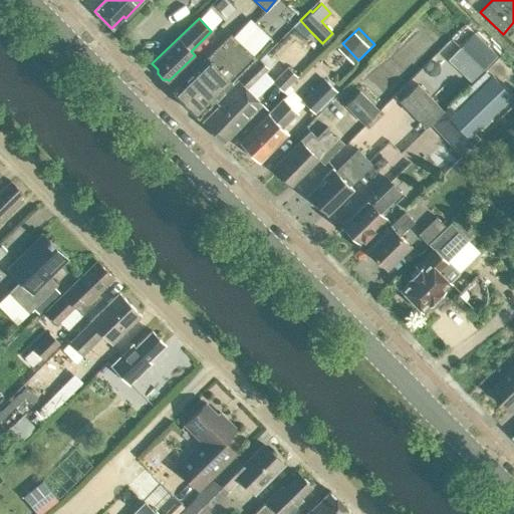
[(197,115),(255,57),(230,33),(172,90),(197,115)]
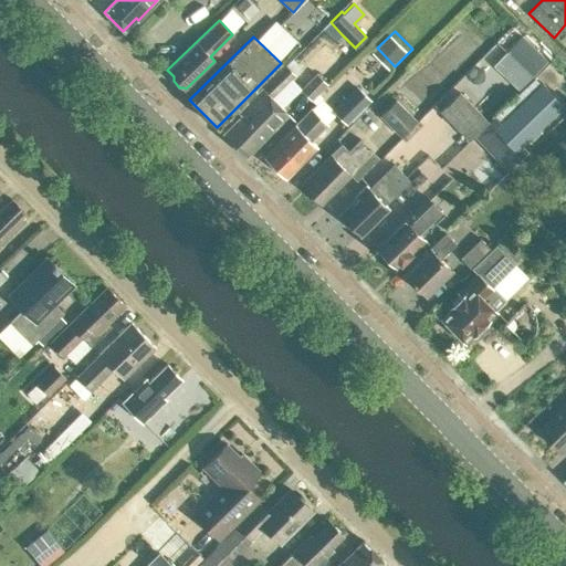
[(247,155),(287,114),(272,98),(295,75),(285,64),(238,112),(241,115),(223,133),(247,155)]
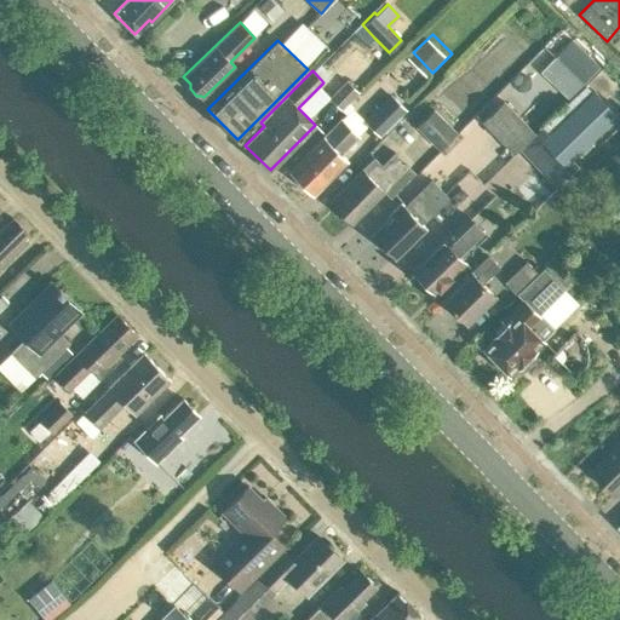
[(346,81),(329,98),(342,109),(346,115),(351,109),(352,109),(354,108),(348,103),(359,92),(346,81)]
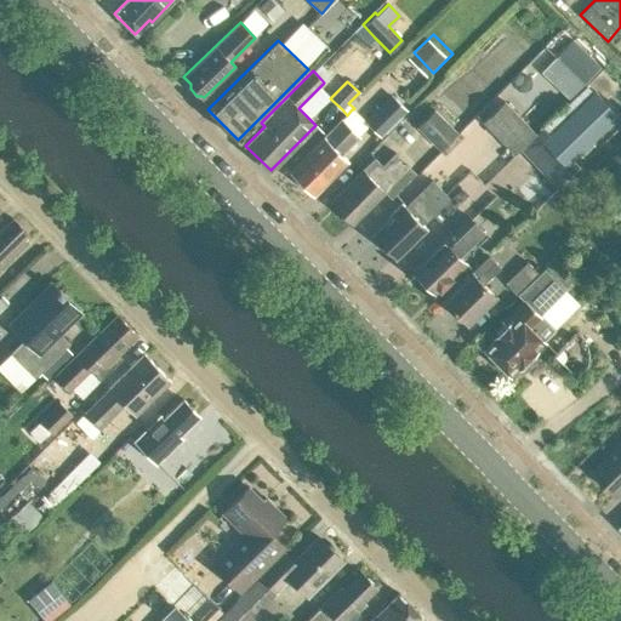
[(564,165),(615,114),(592,89),(541,140),(564,165)]
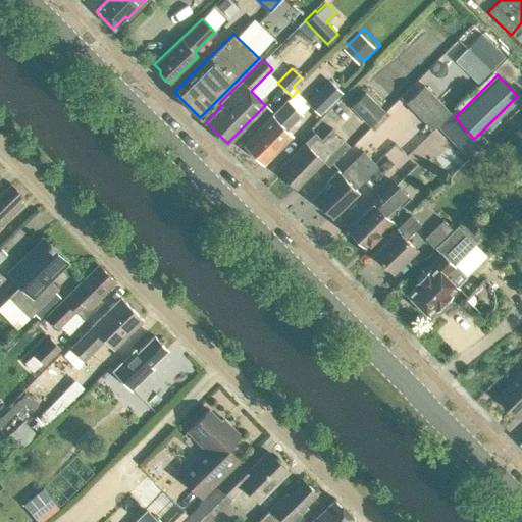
[(319,115),(342,92),(331,82),(309,105),(319,115)]
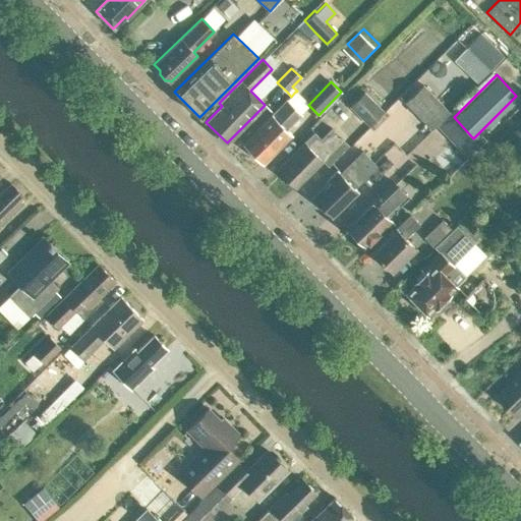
[(405,102),(430,129),(450,112),(423,84),(405,102)]
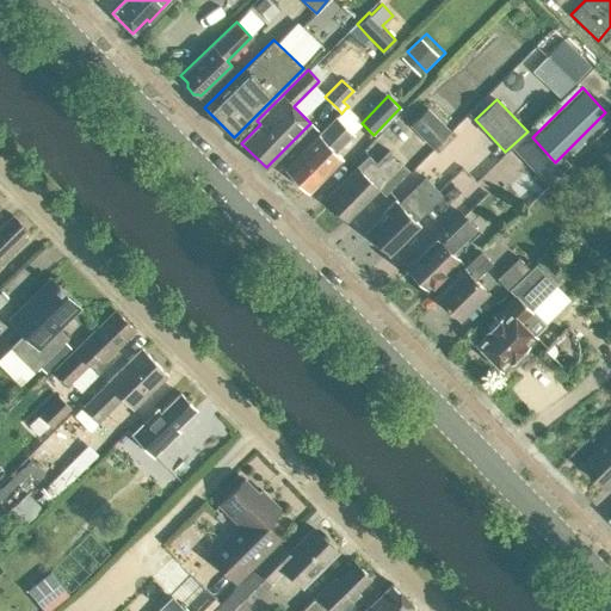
[(409,124),(432,148),(450,130),(427,107),(409,124)]
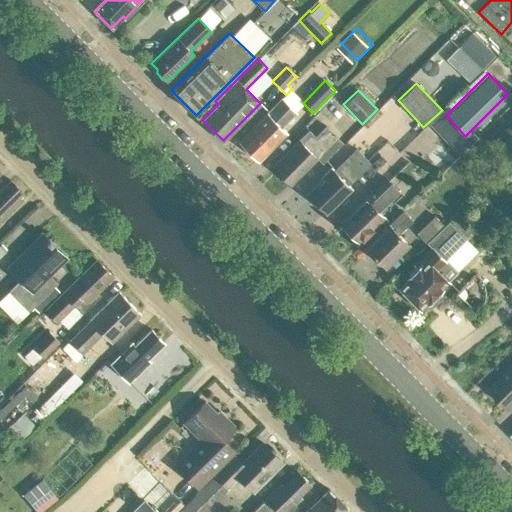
[(258,160),(285,133),(280,128),(295,113),(281,98),(238,141),(258,160)]
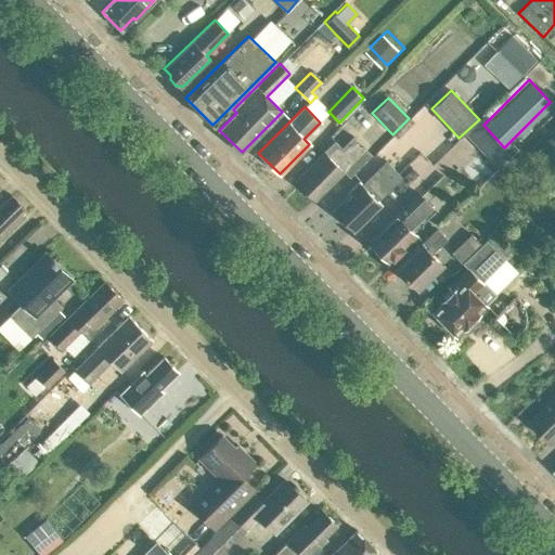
[(475,168),(474,165),(482,162),(474,137),(447,146),(456,175),(475,168)]
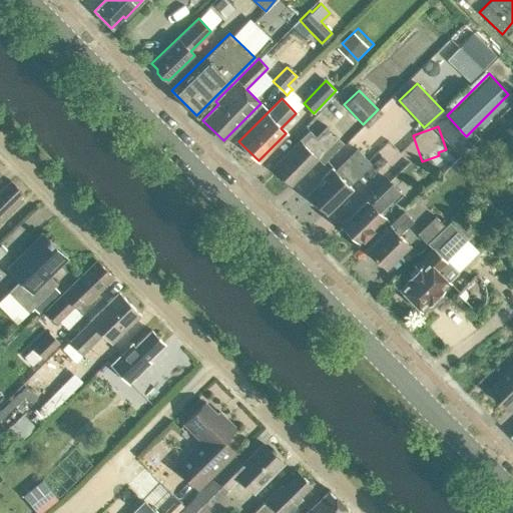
[(291,183),(317,158),(322,164),(343,144),(326,127),(311,142),(304,135),(273,166),(282,174),(282,178),(285,182),(289,181),(291,183)]
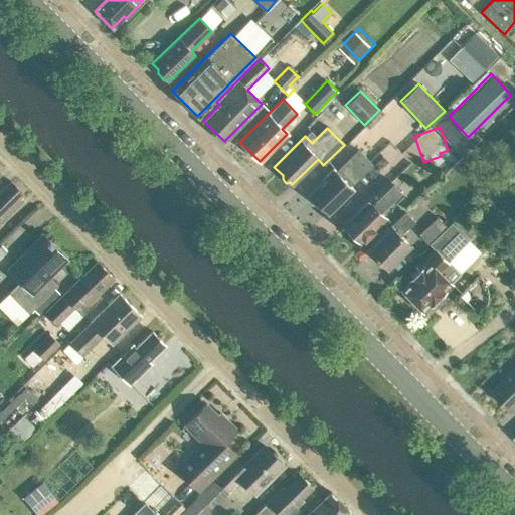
[(327,212),(351,189),(349,187),(372,165),(358,150),(335,172),(332,169),(322,179),(324,181),(310,194),(327,212)]
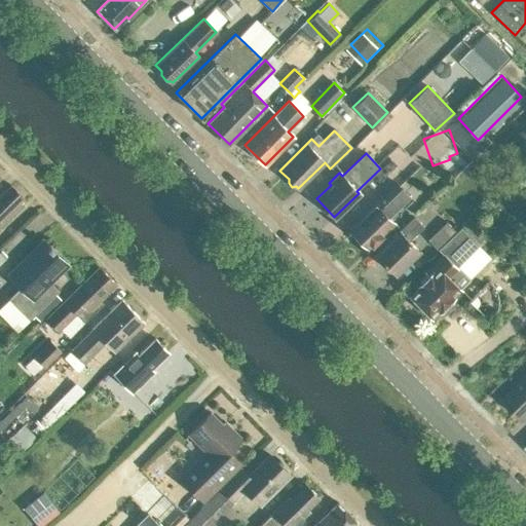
[(375,202),(349,228),(358,237),(355,239),(364,248),(366,246),(368,248),(393,222),(387,215),(408,194),(396,182),(375,203),(375,202)]
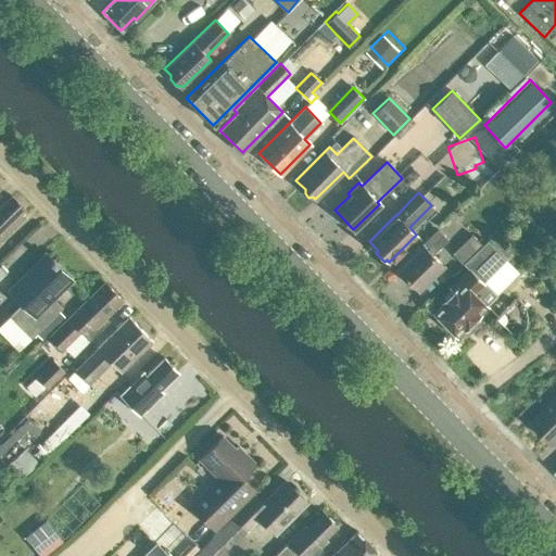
[(0,241),(24,218),(20,214),(25,210),(11,196),(0,206),(0,241)]
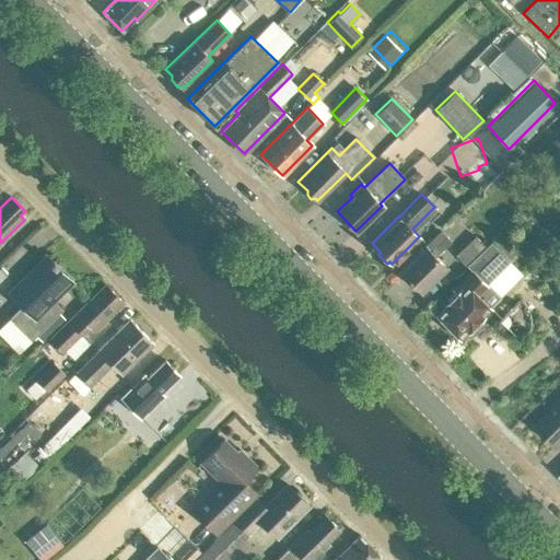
[(420,292),(445,267),(435,256),(450,242),(439,231),(399,270),(420,292)]
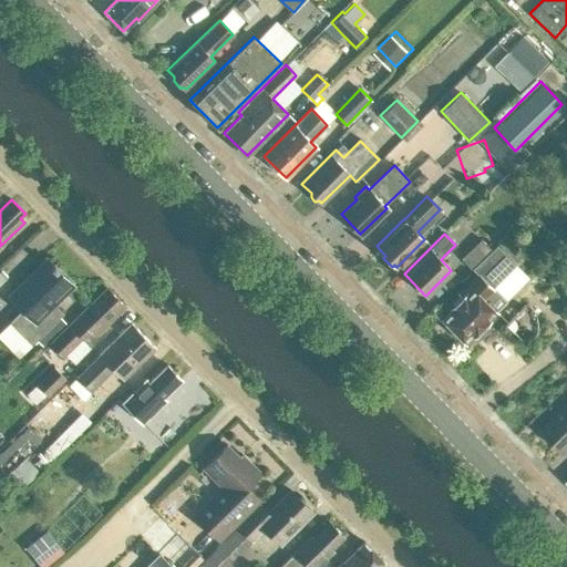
[(491,251),(481,240),(461,259),(471,269),(472,269),(491,251)]
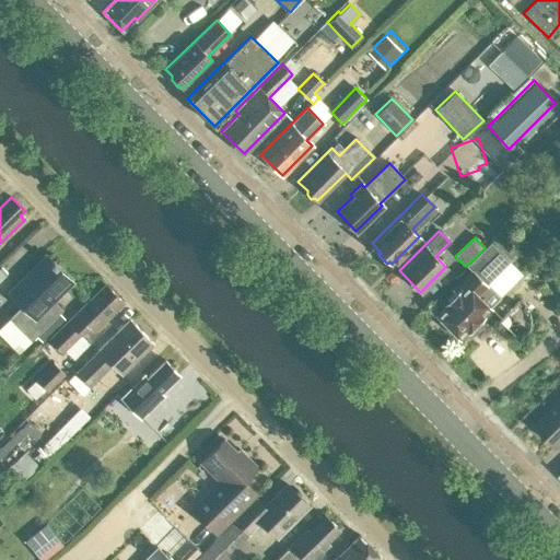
[(455,295),(435,314),(448,326),(447,330),(452,335),(456,335),(459,337),(490,307),(501,296),(500,295),(488,283),(509,263),(508,261),(515,254),(501,240),(493,247),(490,243),(485,248),(466,266),(470,270),(450,290),(455,295)]
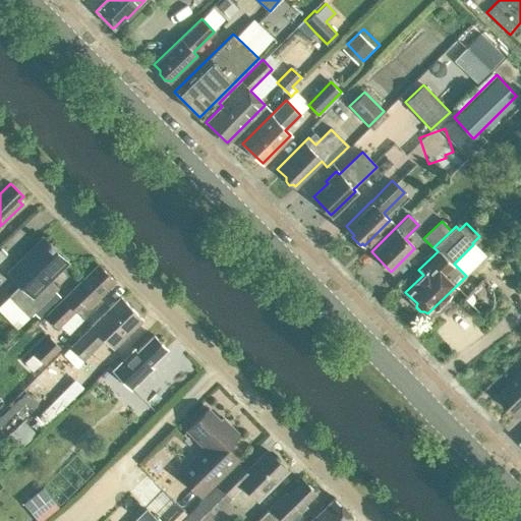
[(50,280),(67,263),(42,237),(7,272),(19,284),(7,296),(29,316),(58,287),(50,280)]
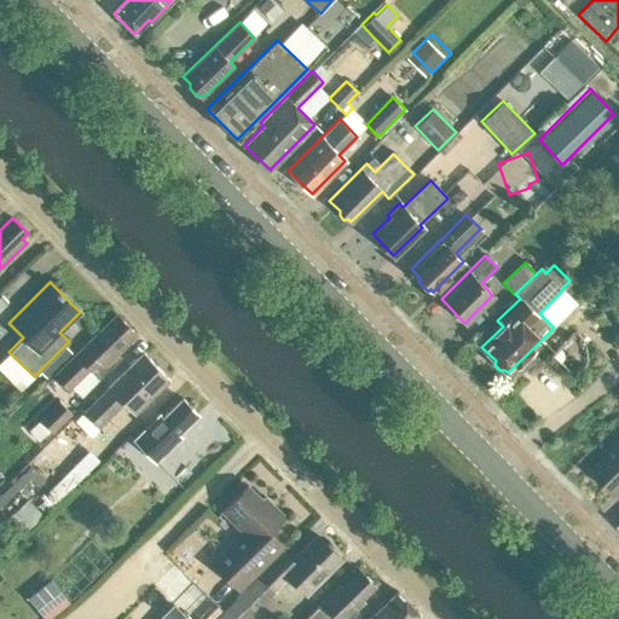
[(116,314),(52,376),(68,392),(90,370),(99,380),(121,358),(116,353),(136,334),(116,314)]
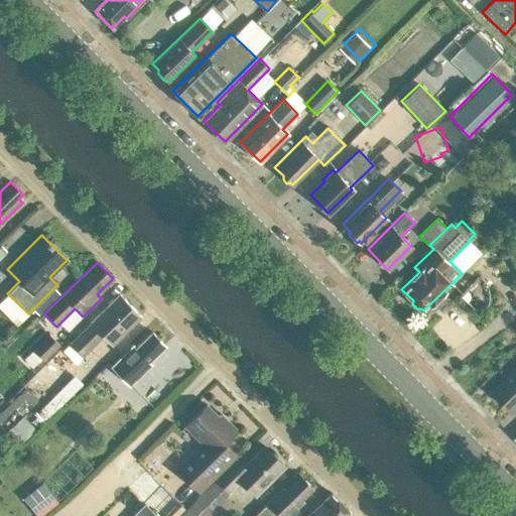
[(141,315),(119,293),(71,342),(83,354),(102,336),(111,345),(141,315)]
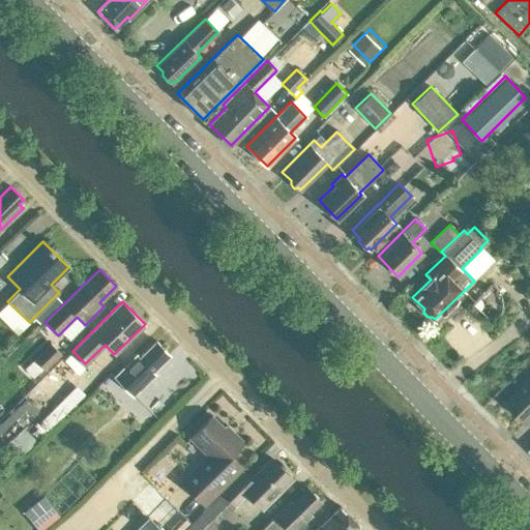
[(115,377),(122,385),(131,394),(154,373),(152,371),(169,354),(155,341),(139,357),(137,355),(115,377)]
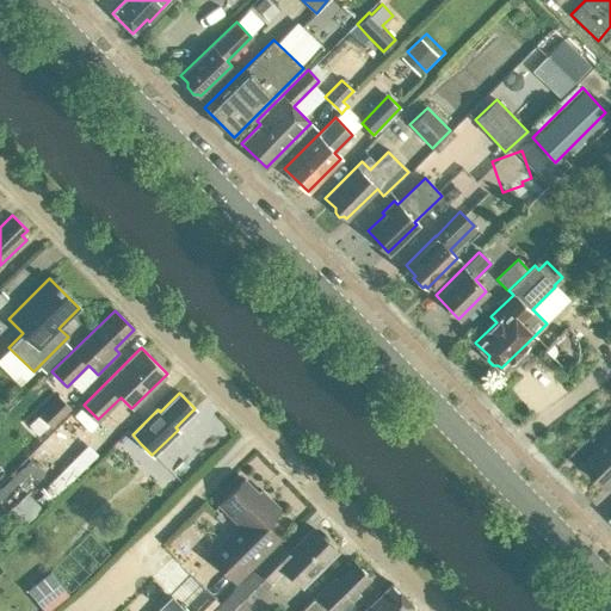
[(51,426),(71,408),(57,395),(38,413),(49,424),(51,426)]
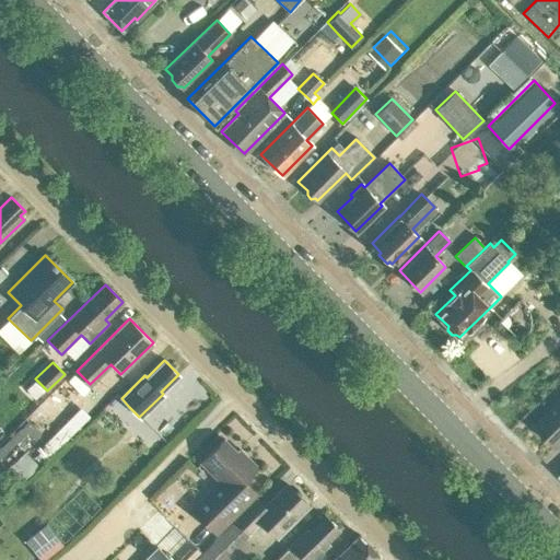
[(65,389),(81,401),(91,389),(73,376),(65,389)]
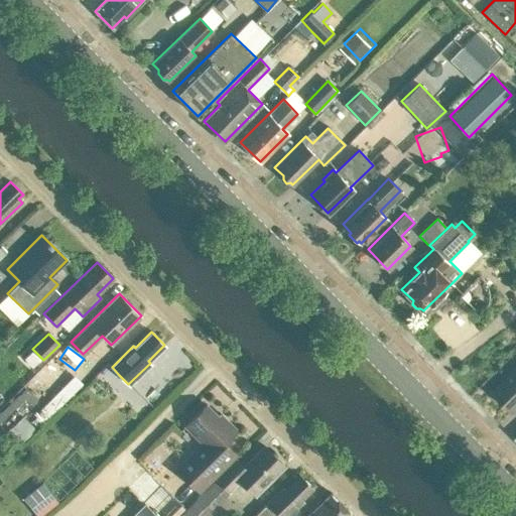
[(41,358),(32,349),(23,358),(31,367),(41,358)]
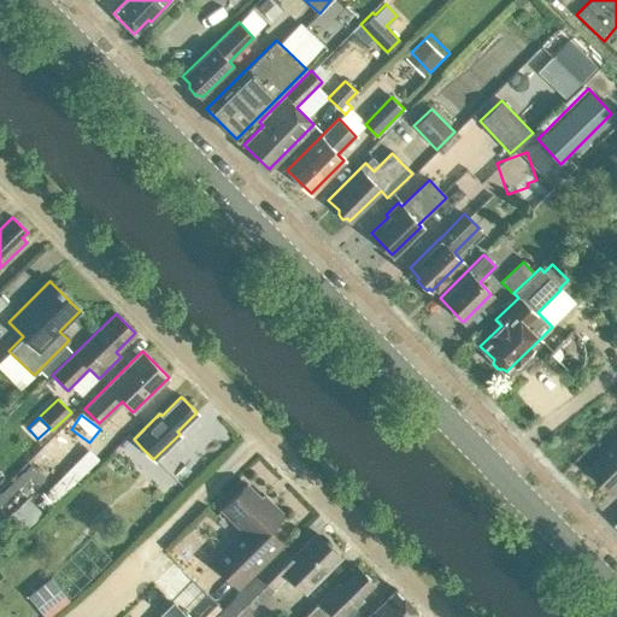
[(616,440),(589,468),(615,493),(616,491),(616,440)]
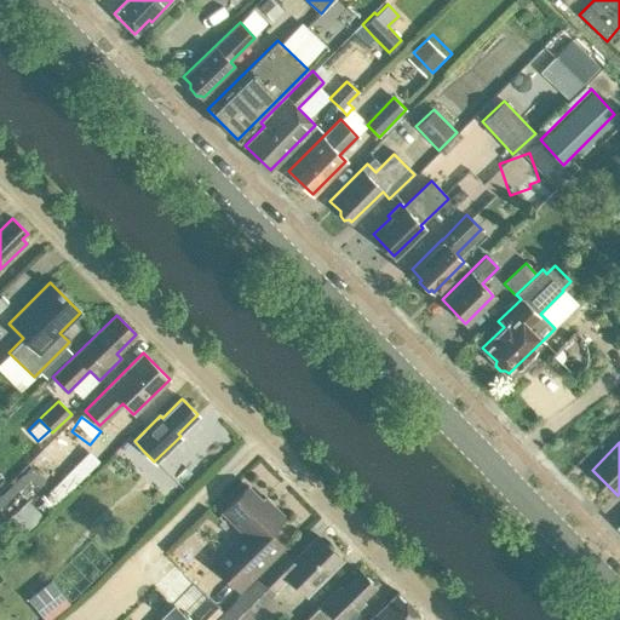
[(46,493),(57,504),(105,457),(96,446),(46,493)]
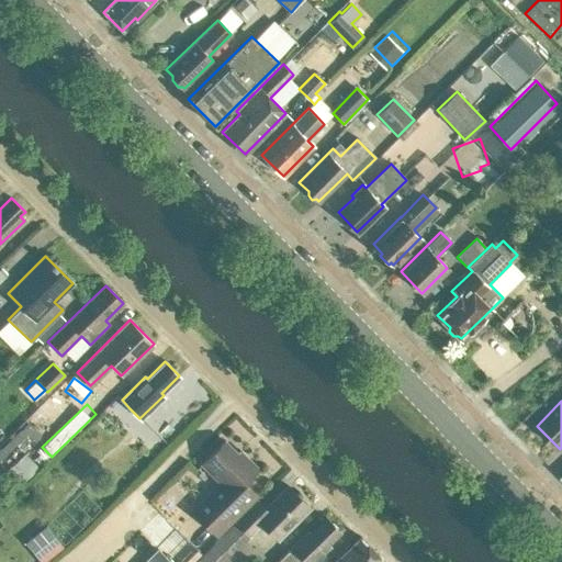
[(201,463),(223,485),(217,491),(214,487),(191,510),(216,535),(251,498),(239,486),(258,468),(247,457),(244,460),(224,440),(201,463)]
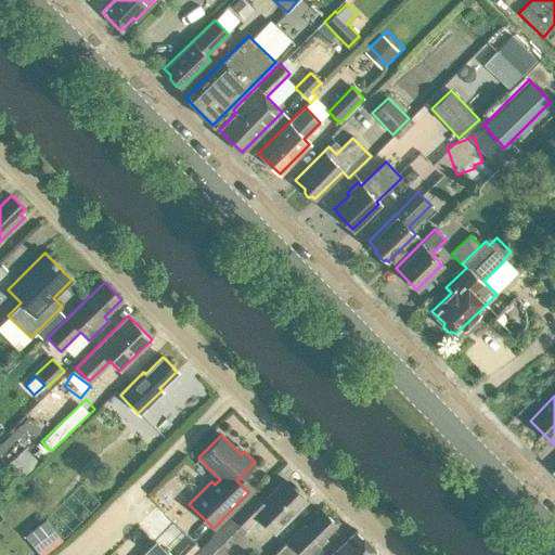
[(22,476),(37,461),(24,447),(9,462),(22,476)]
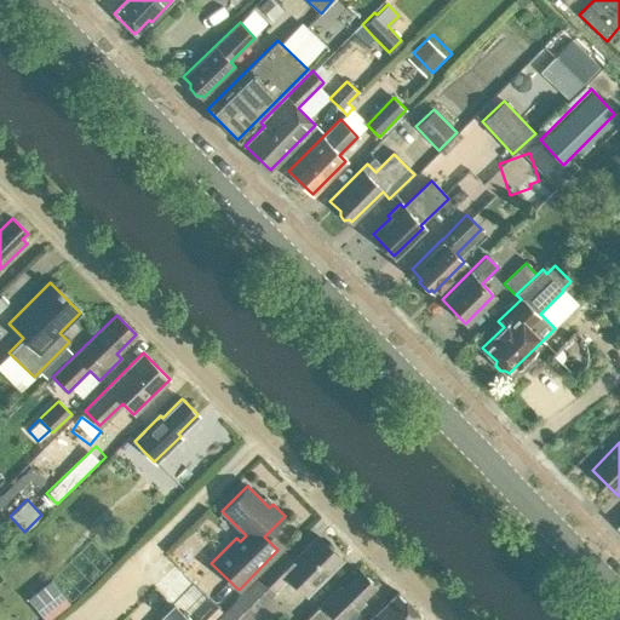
[(304,597),(342,560),(317,535),(292,561),(283,551),(213,619),(246,619),(286,580),(304,597)]
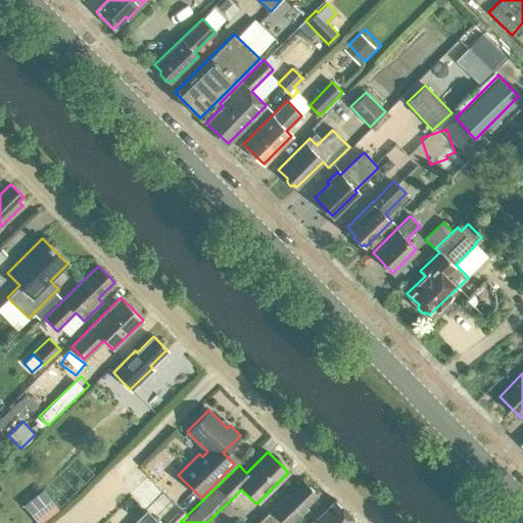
[(148,475),(129,493),(145,510),(133,522),(172,522),(184,511),(148,475)]
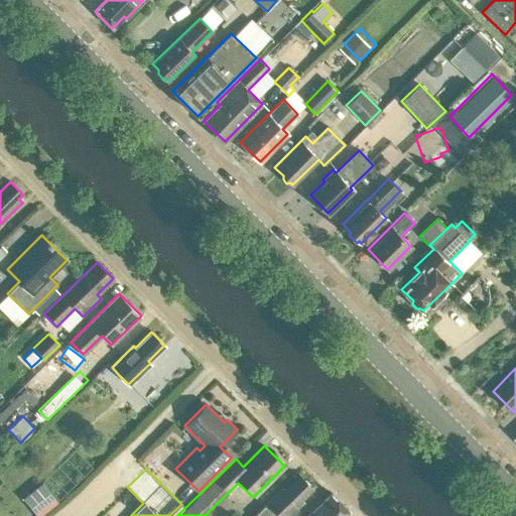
[(297,502),(312,488),(299,475),(285,489),(282,487),(267,502),(267,503),(253,515),(277,515),(279,515),(288,515),(300,505),(297,502)]
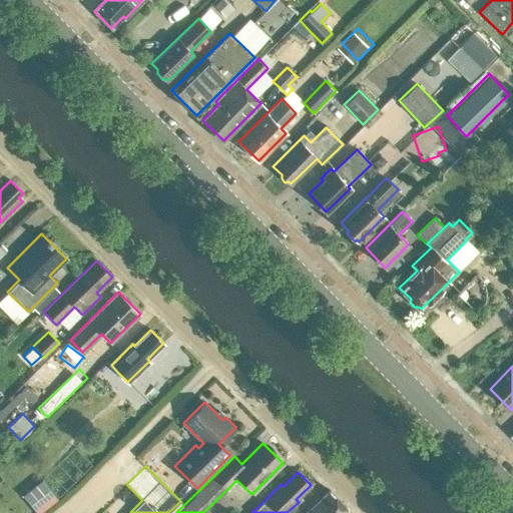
[(36,512),(39,512),(57,499),(41,480),(22,495),(36,512)]
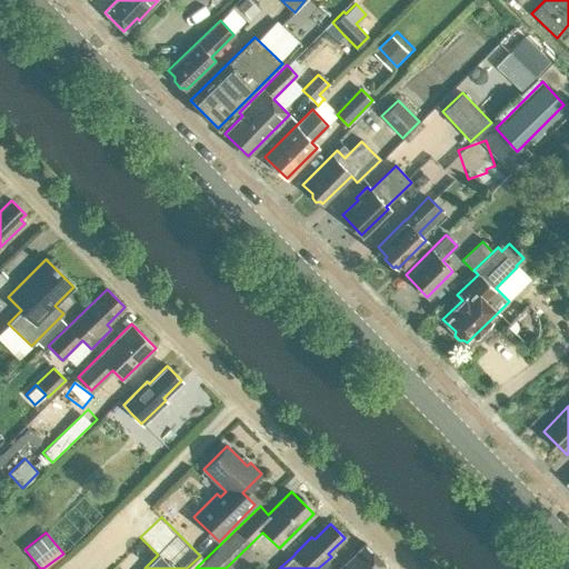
[(388,568),(389,568),(366,543),(338,568),(388,568)]
